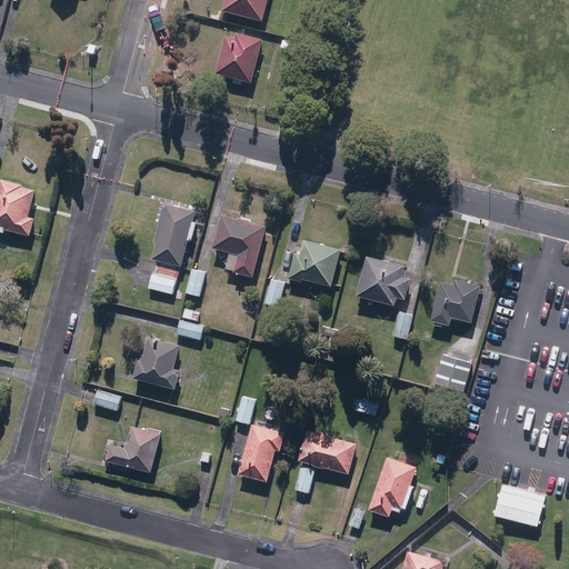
[(223,0),(220,13),(261,23),(267,0),(223,0)]
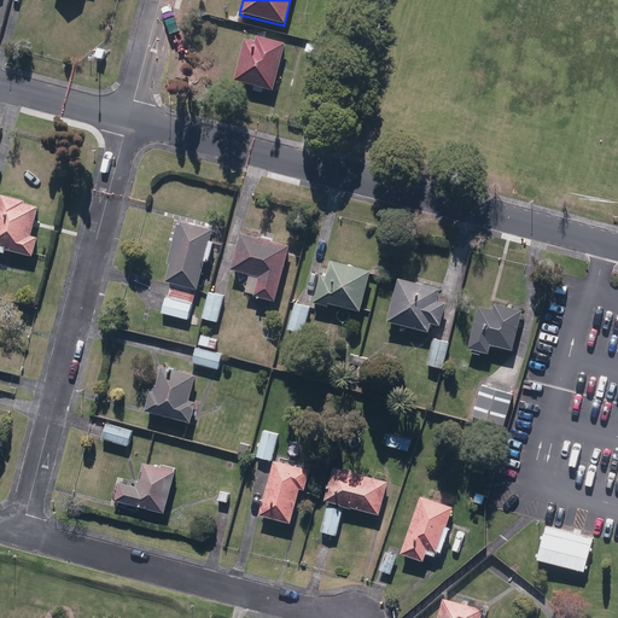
[(233,83),(272,93),(284,46),(256,39),(254,45),(244,42),(233,83)]
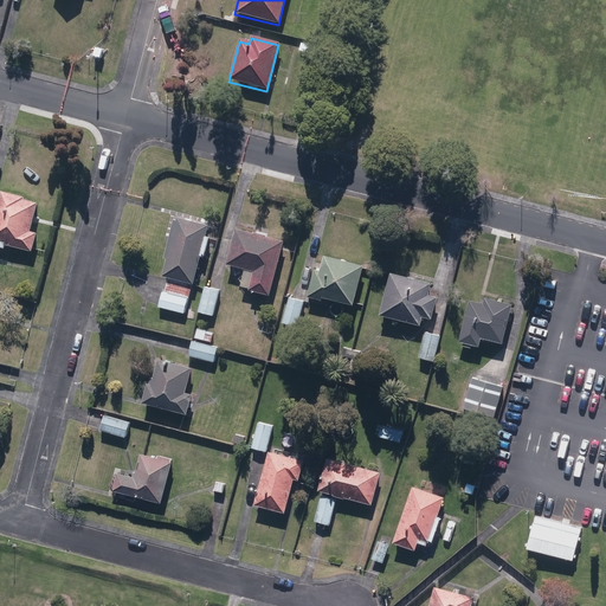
[(298,55),(308,57),(310,46),(301,44),(298,55)]
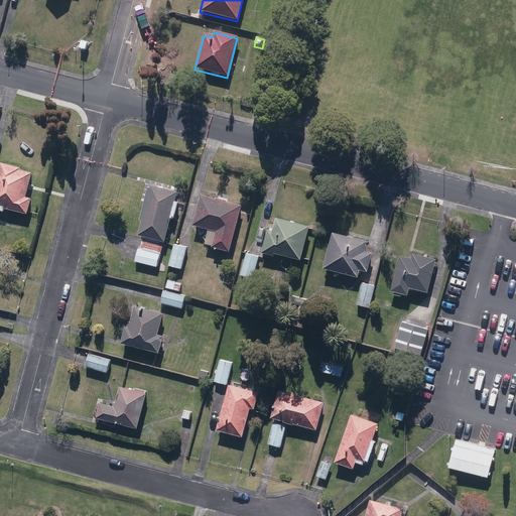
[(4,210),(27,215),(30,200),(25,198),(28,186),(31,173),(20,170),(20,168),(0,164),(0,211),(4,213),(4,210)]
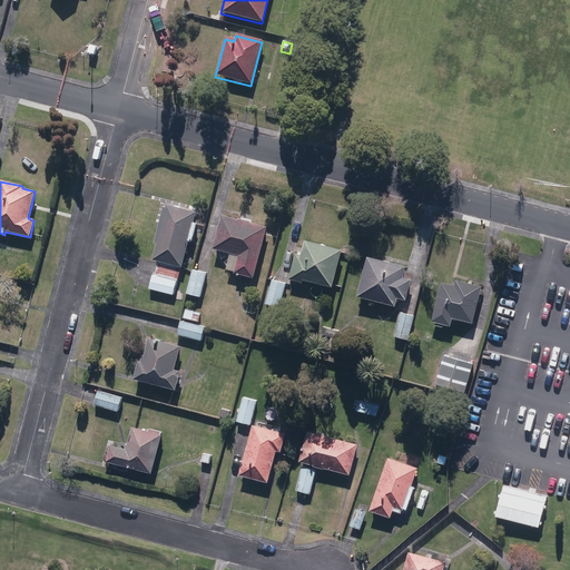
[(151,262),(180,269),(187,243),(190,244),(195,225),(192,224),(195,214),(166,206),(165,209),(161,209),(153,245),(156,246),(151,262)]
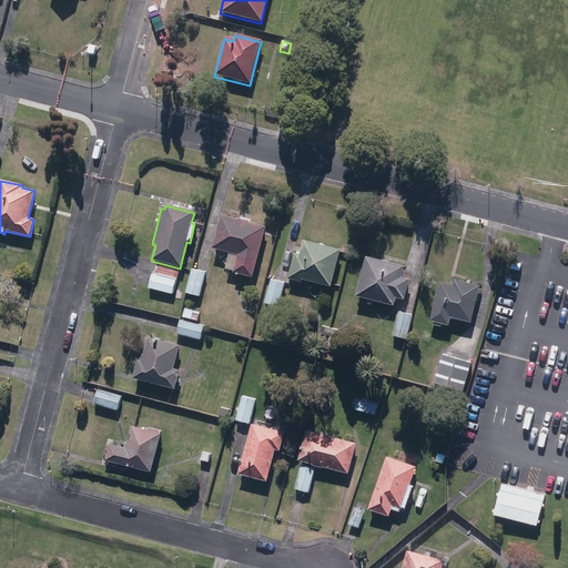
[(233,274),(252,279),(265,229),(221,217),(212,250),(237,256),(233,274)]
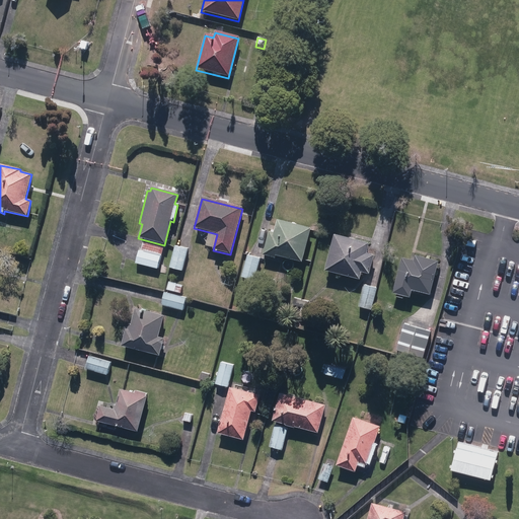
[(274,255),(301,263),(309,229),(276,221),(273,234),(267,232),(261,254),(273,257),(274,255)]
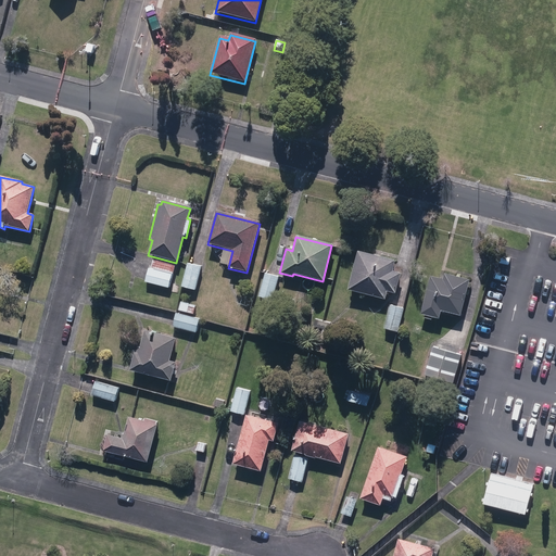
[(346,291),(383,301),(386,292),(393,294),(399,275),(391,273),(393,262),(356,252),(356,253),(346,291)]
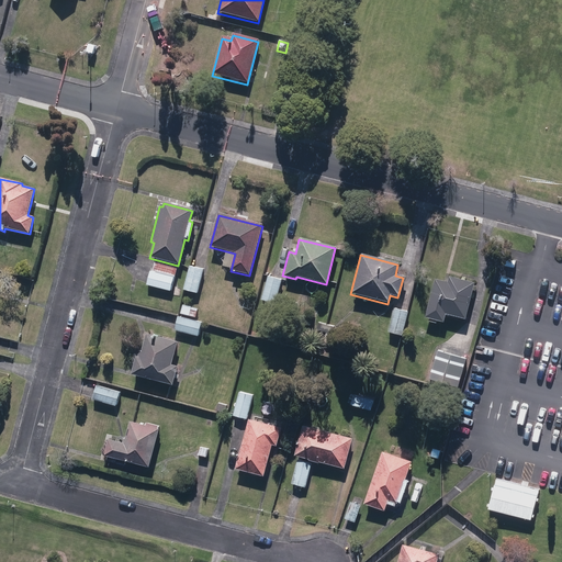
[(147,287),(169,292),(173,278),(175,278),(178,266),(155,260),(154,268),(153,273),(150,272),(147,287)]
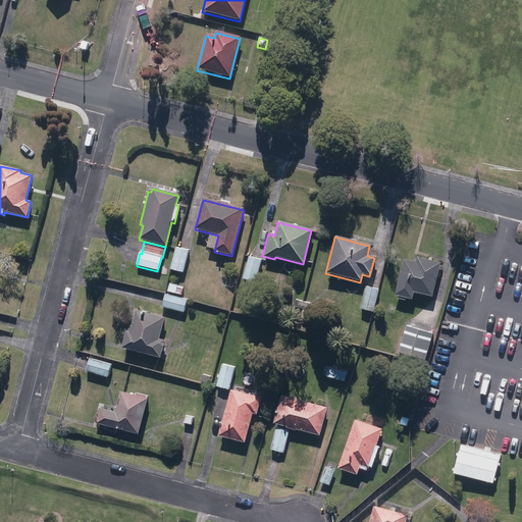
[(169,270),(183,273),(188,251),(183,250),(175,248),(169,270)]
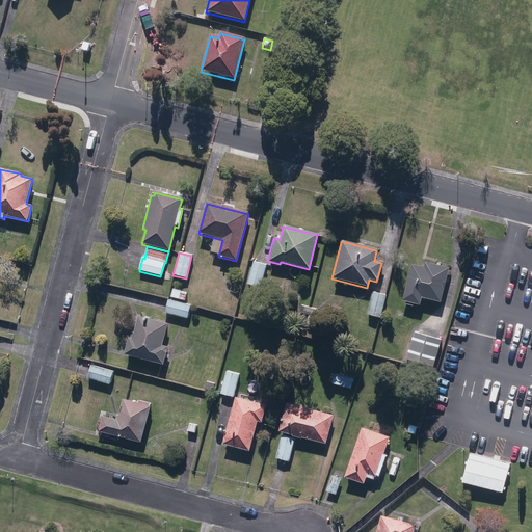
[(246,285),(260,288),(266,265),(260,264),(253,262),(246,285)]
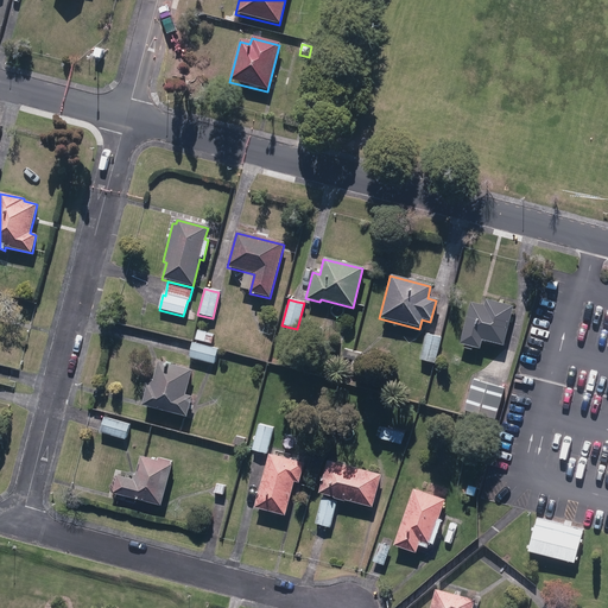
[(457,344),(479,350),(481,341),(502,347),(512,306),(483,299),(481,305),(468,302),(457,344)]
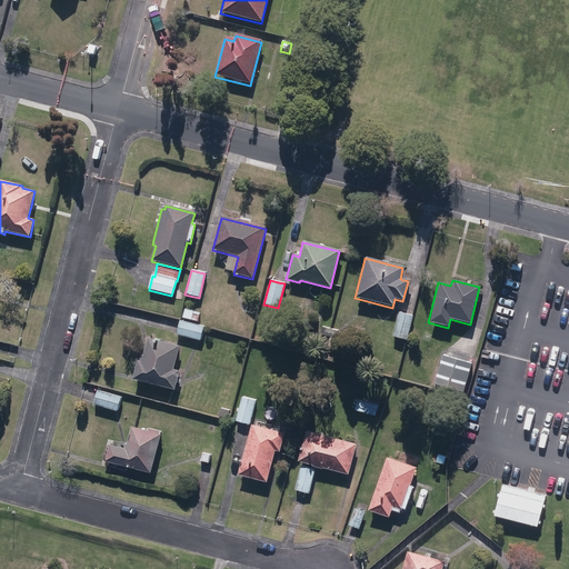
[(182,319),(198,322),(200,315),(185,310),(182,319)]
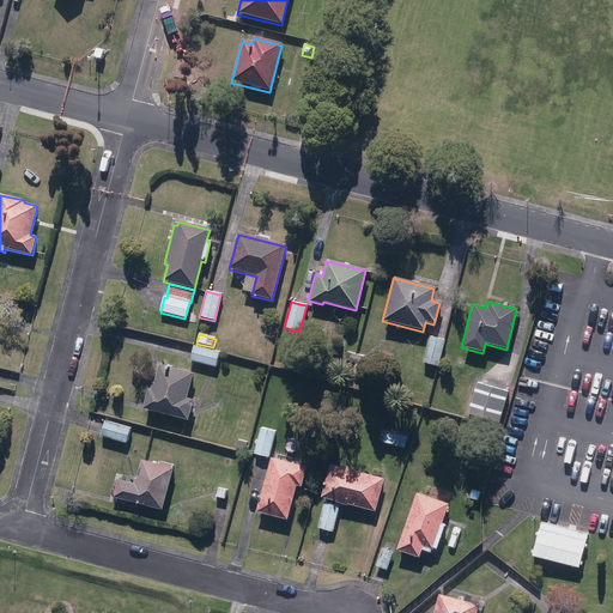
[(423,363),(436,366),(443,341),(437,339),(429,338),(423,363)]
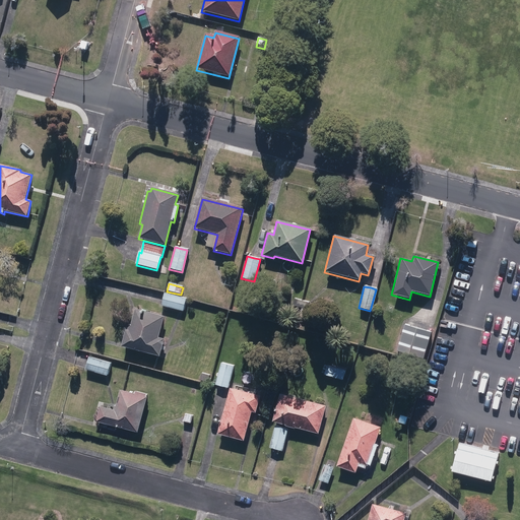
[(160,307),(183,312),(184,307),(192,309),(193,302),(186,300),(164,294),(163,299),(160,307)]
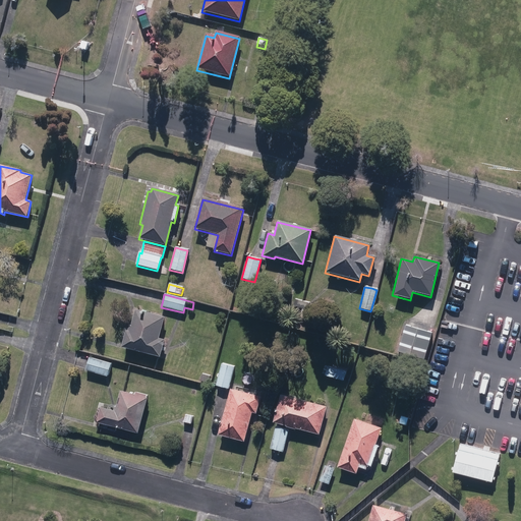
[(292,306),(307,310),(308,303),(294,300),(292,306)]
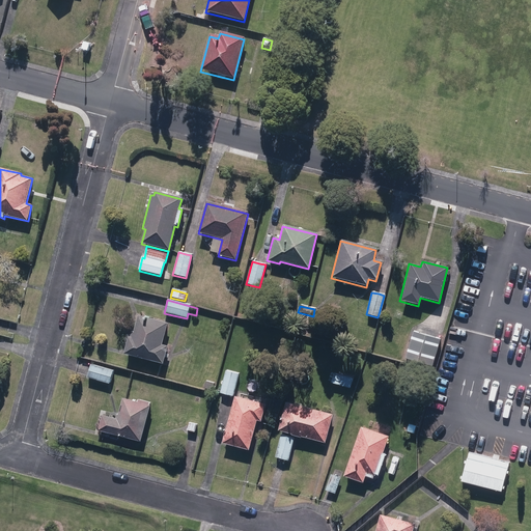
[(123,356),(163,365),(167,347),(161,346),(167,325),(137,316),(133,334),(132,334),(130,338),(129,338),(123,356)]
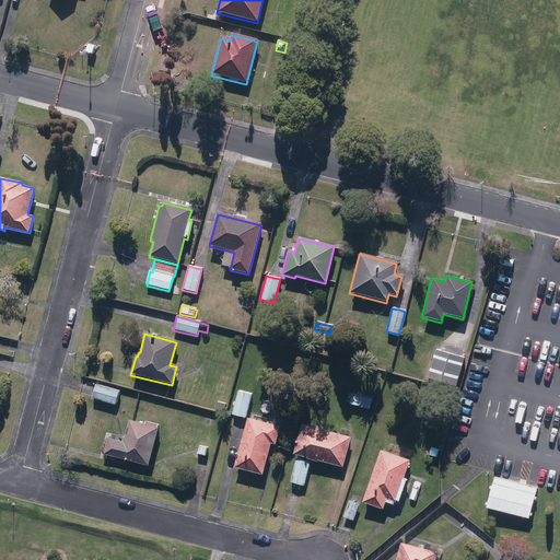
[(448,354),(434,350),(433,354),(426,378),(455,387),(463,359),(448,354)]
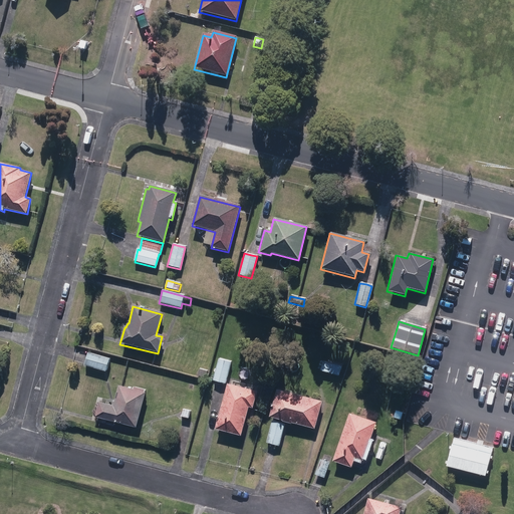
[(83,365),(105,372),(109,359),(87,353),(85,358),(83,365)]
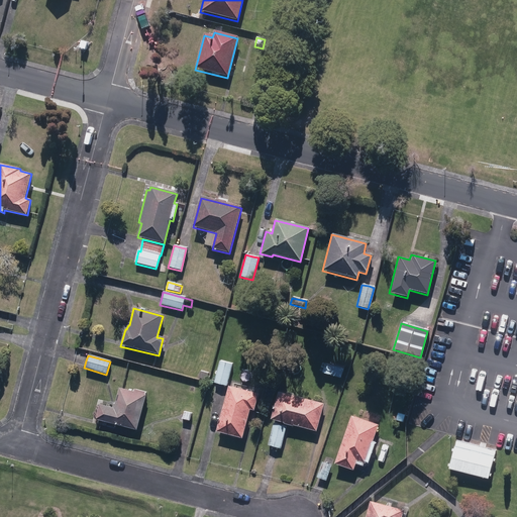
[(220,386),(226,387),(231,365),(219,362),(214,381),(214,384),(220,386)]
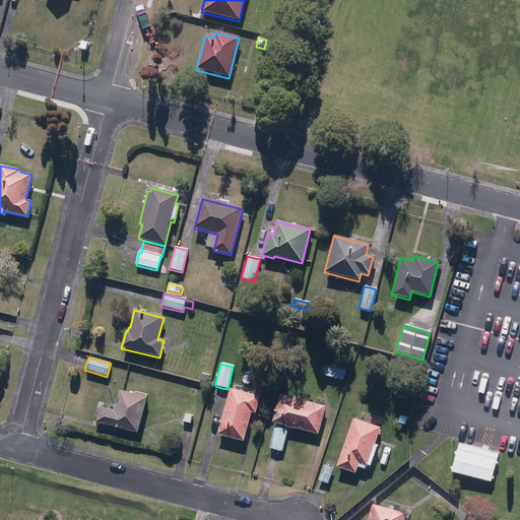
[(344,372),(326,366),(323,375),(341,381),(344,372)]
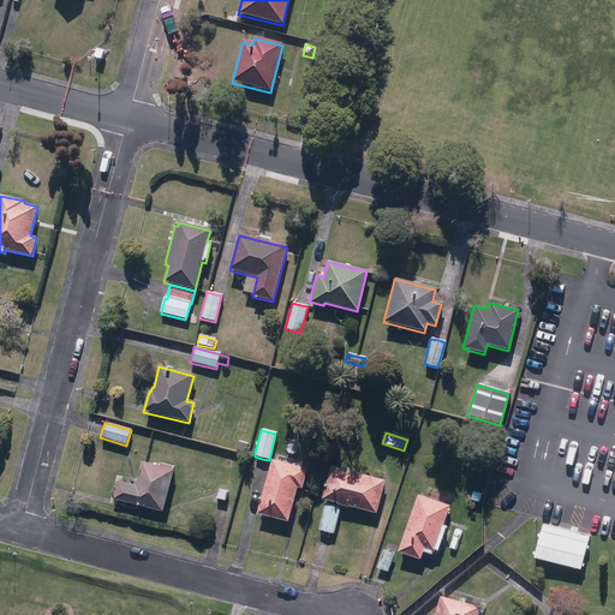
[(236,451),(245,454),(248,446),(238,443),(236,451)]
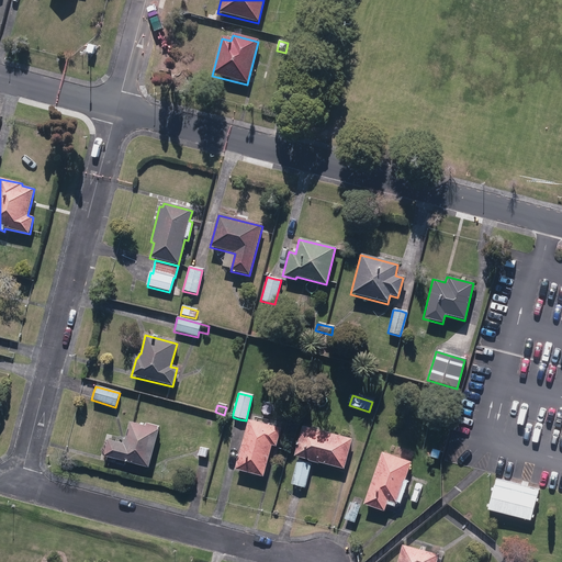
[(234,469),(262,476),(270,445),(274,446),(279,428),(247,419),(234,469)]
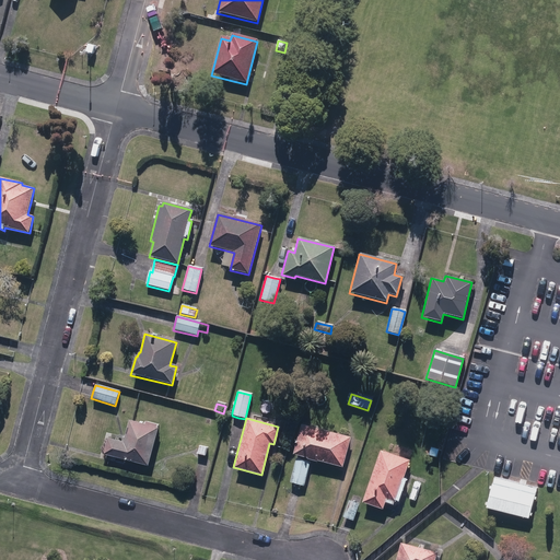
[(104,456),(148,467),(158,430),(156,429),(156,427),(146,423),(144,427),(128,422),(123,444),(108,440),(104,456)]
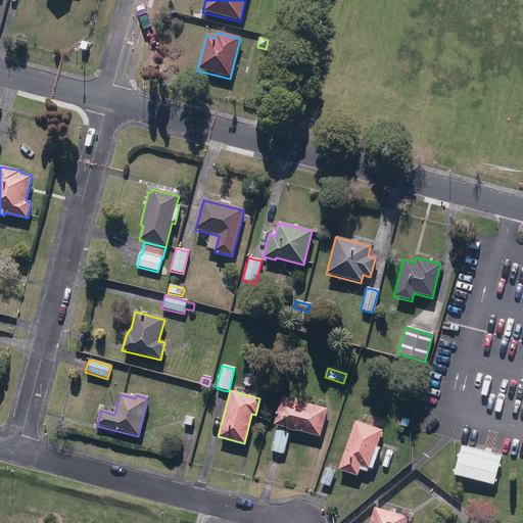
[(272,425),(319,438),(326,410),(280,397),(272,425)]
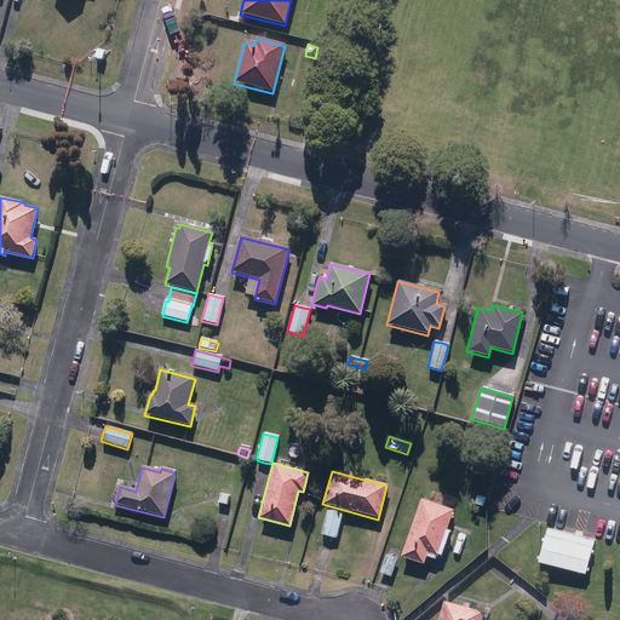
[(478,504),(487,506),(492,491),(483,488),(478,504)]
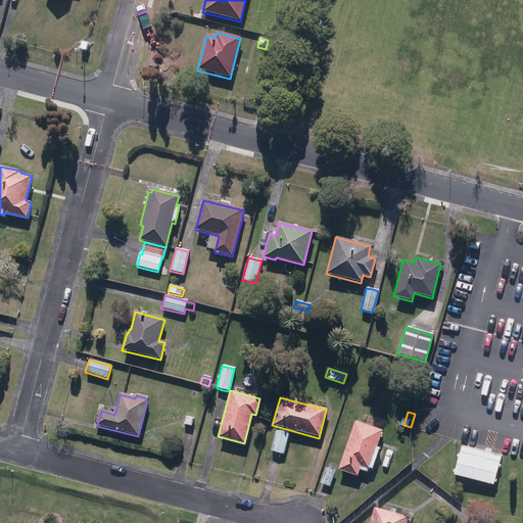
[(185,417),(183,425),(190,427),(196,428),(197,420),(185,417)]
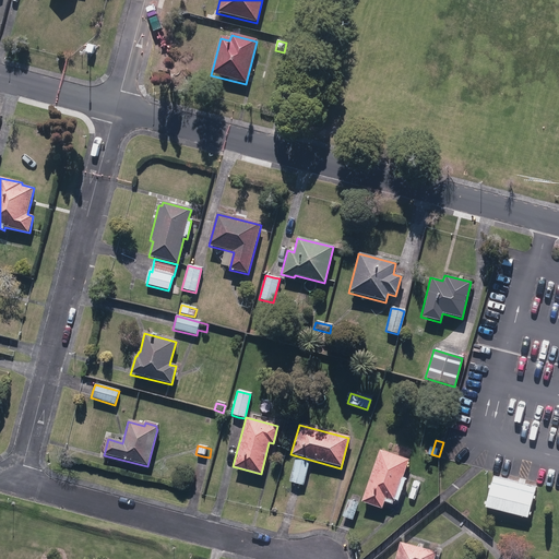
[(360,501),(381,509),(383,501),(392,504),(394,499),(397,500),(405,478),(402,477),(408,460),(379,449),(360,501)]
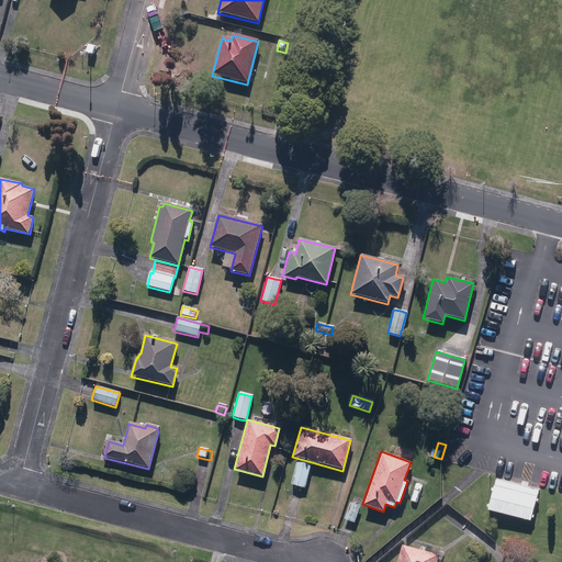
[(296,486),(305,489),(311,465),(296,462),(291,485),(296,486)]
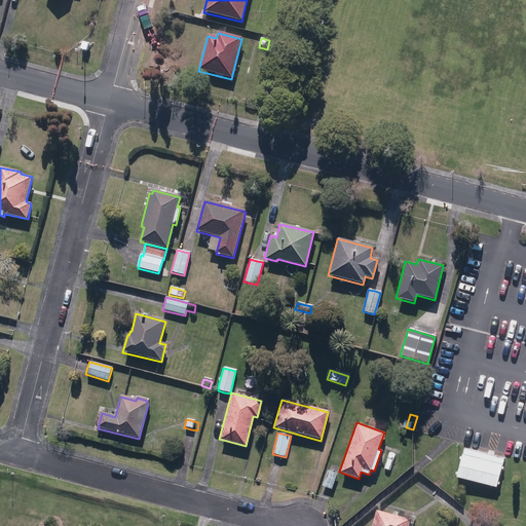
[(454,478),(495,488),(495,485),(498,486),(505,457),(494,455),(488,453),(463,448),(462,455),(460,454),(459,456),(458,456),(458,459),(459,459),(455,472),(454,472),(454,475),(455,475),(454,478)]
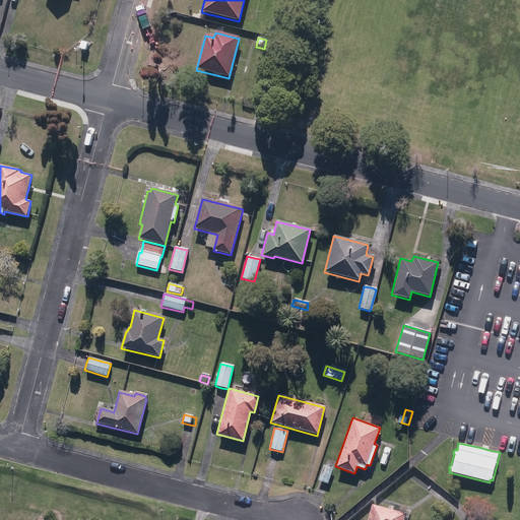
[(323,482),(328,483),(333,468),(324,464),(318,480),(323,482)]
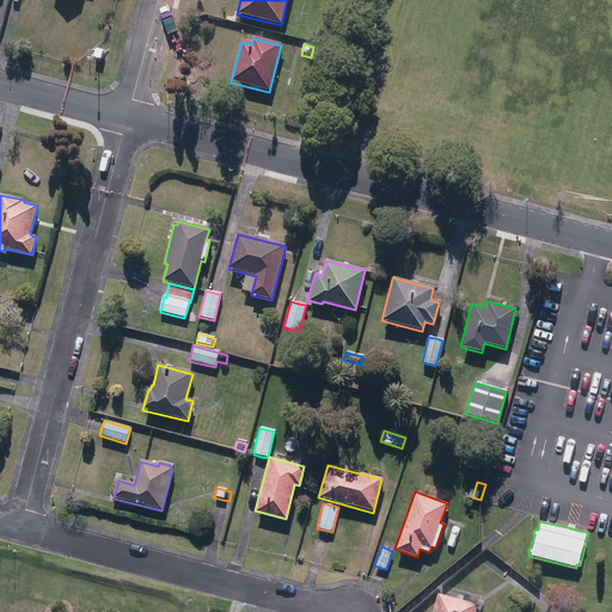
[(435,595),(430,611),(475,611),(477,607),(435,595)]
